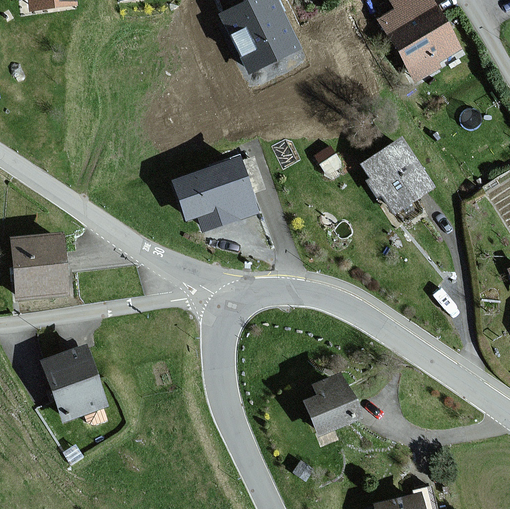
[(27,0),(28,8),(76,3),(76,0),(27,0)]
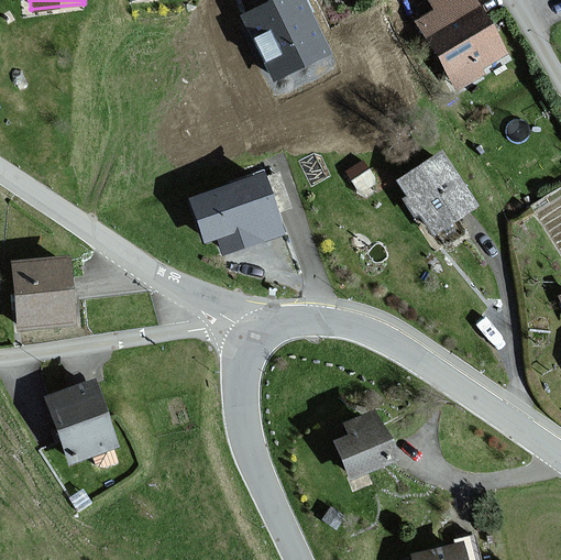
[(330,50),(306,0),(271,0),(248,11),(277,75),(330,50)]
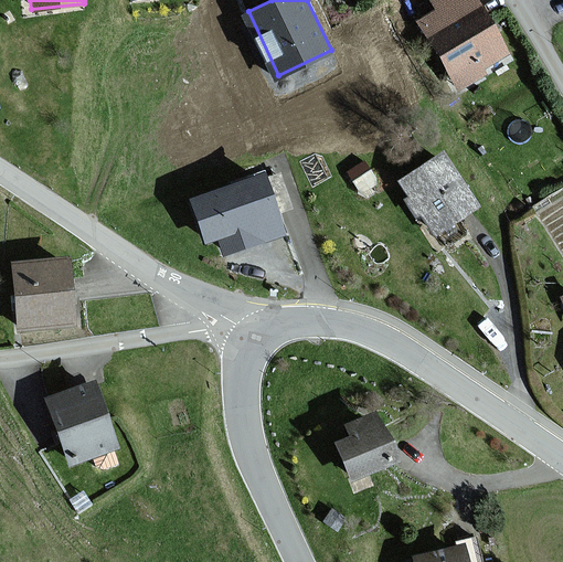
[(428,0),(436,12),(417,24),(461,95),(488,78),(482,69),(509,52),(477,0),(428,0)]
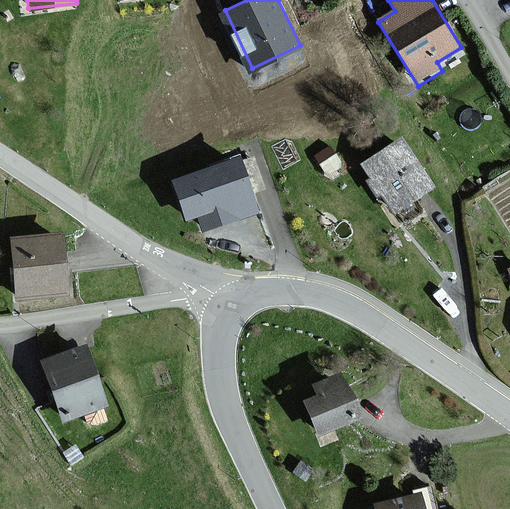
[(398,137),(359,162),(390,211),(429,186),(398,137)]
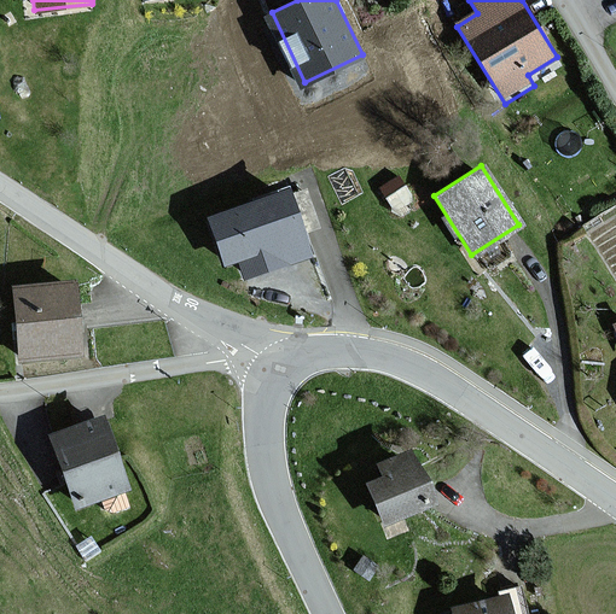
[(284,189),(207,217),(224,263),(239,258),(247,276),(307,255),(284,189)]
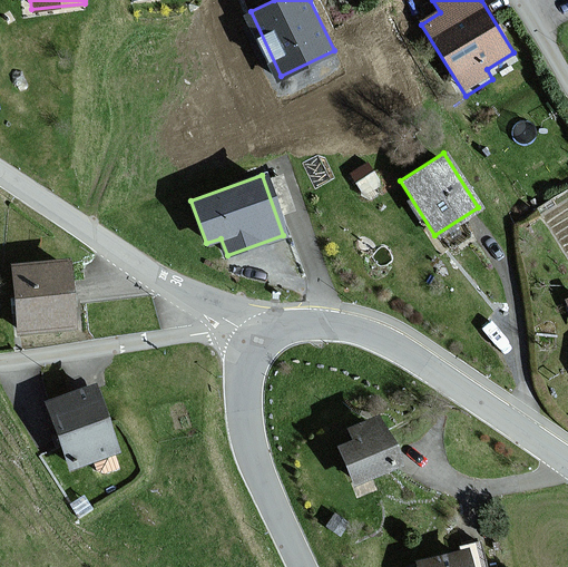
[(70,258),(16,263),(22,330),(76,324),(70,258)]
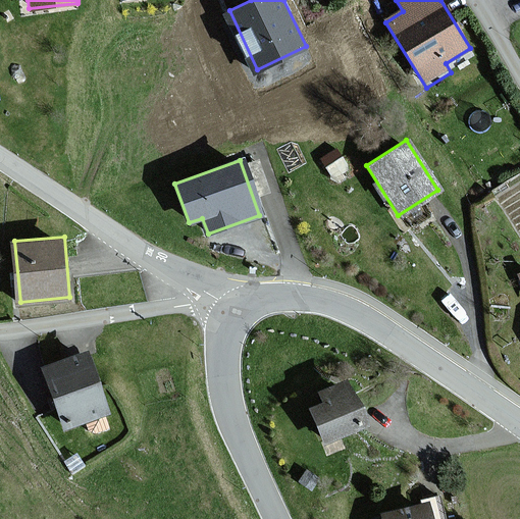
[(87,354),(43,370),(66,431),(110,415),(87,354)]
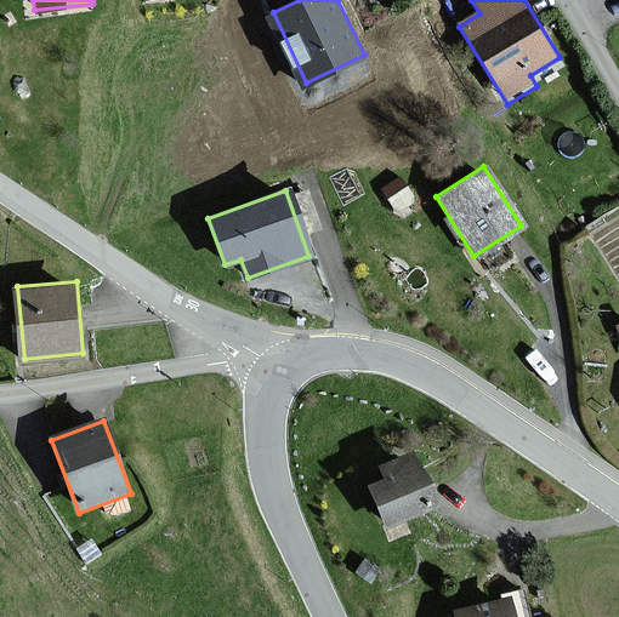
[(415,450),(385,462),(391,476),(376,483),(395,523),(439,503),(415,450)]
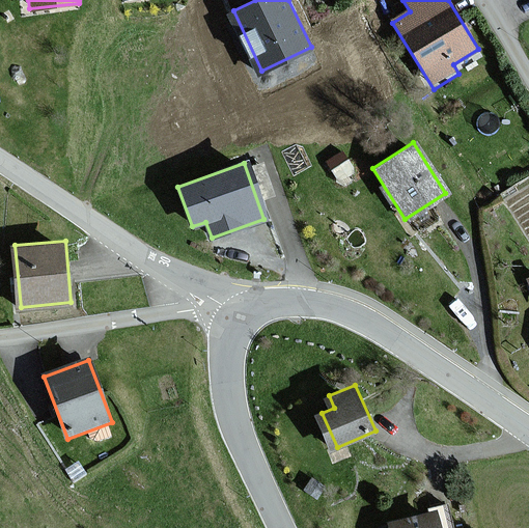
[(441,527),(437,509),(395,521),(396,527),(441,527)]
